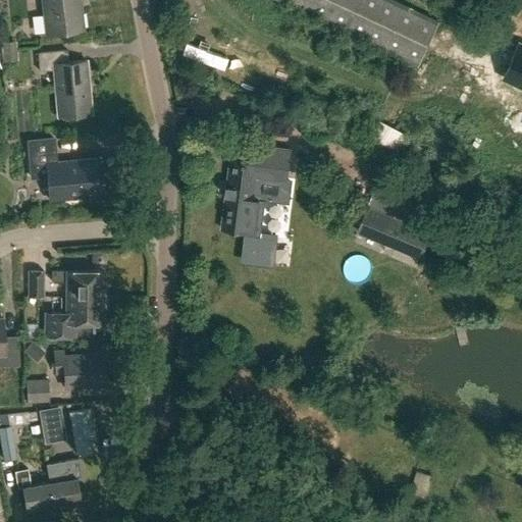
[(44,0),(48,32),(84,27),(81,0),(44,0)]
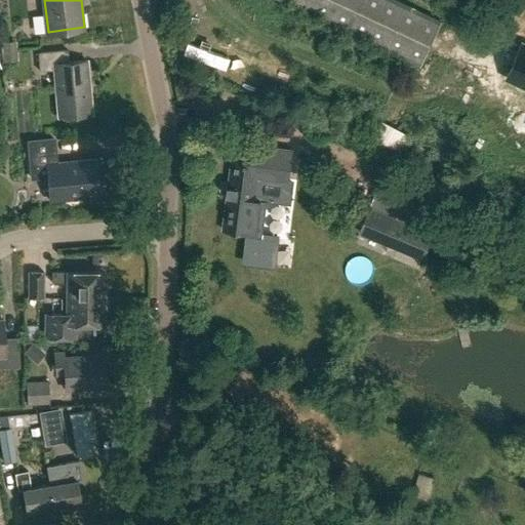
[(442,21),(397,0),(278,0),(420,67),(442,21)]
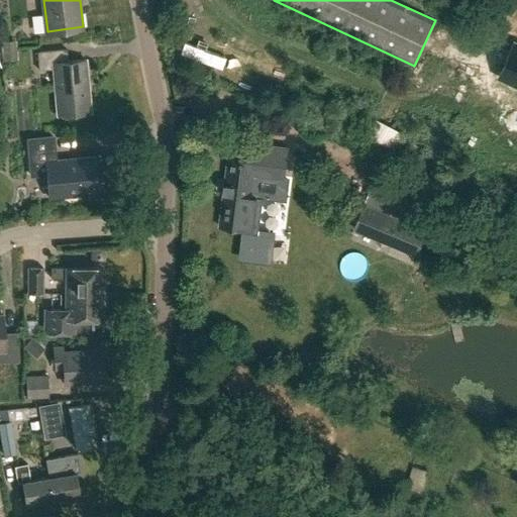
[(516,44),(515,44),(500,78),(516,85),(516,44)]
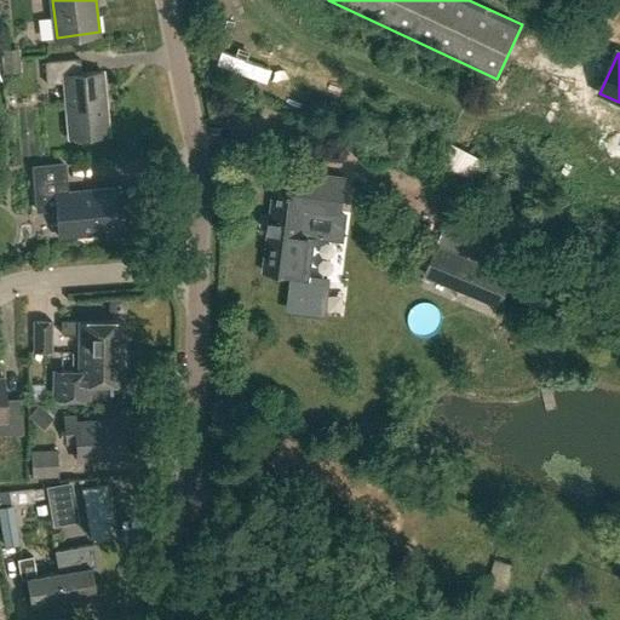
[(46,84),(63,82),(69,139),(108,136),(102,72),(80,74),(79,59),(44,63),(46,84)]
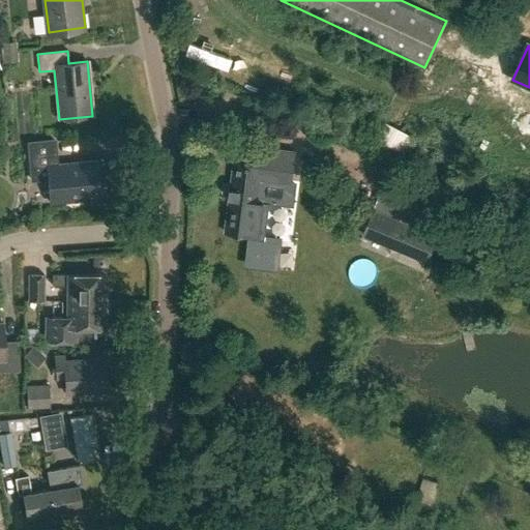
[(383,122),(379,141),(412,148),(416,129),(383,122)]
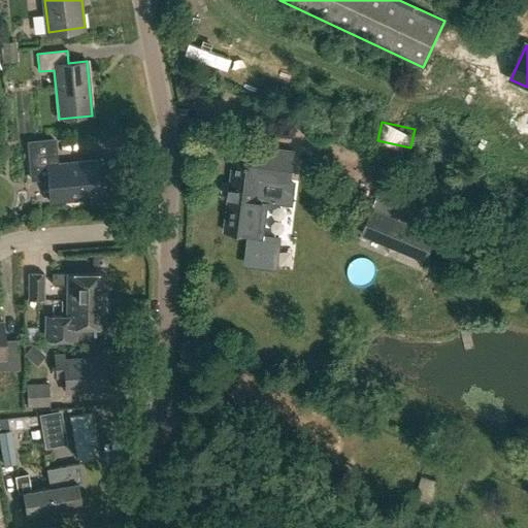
[(55,164),(53,138),(29,140),(32,177),(48,175),(52,202),(100,197),(96,160),(55,164)]
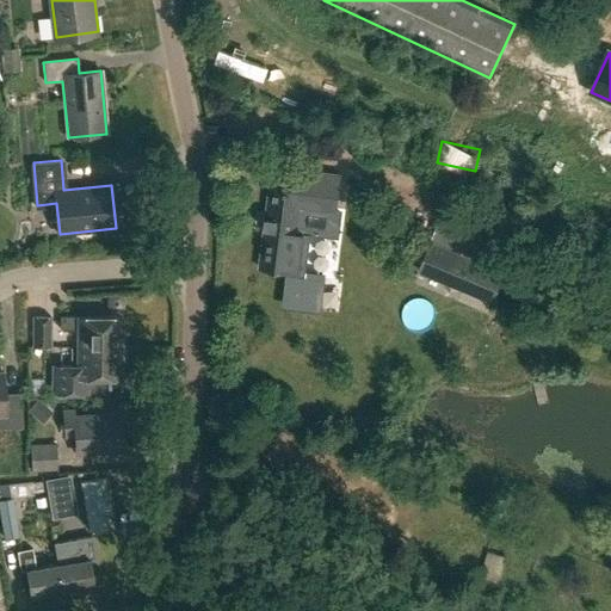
[(339,174),(287,167),(283,189),(270,187),(259,271),(287,273),(282,306),(313,310),(318,277),(303,276),(309,235),(298,233),(302,205),(334,210),(339,174)]
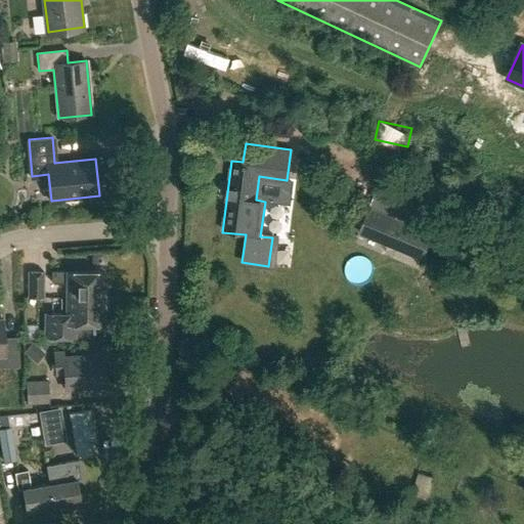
[(433,234),(368,207),(357,232),(423,259),(433,234)]
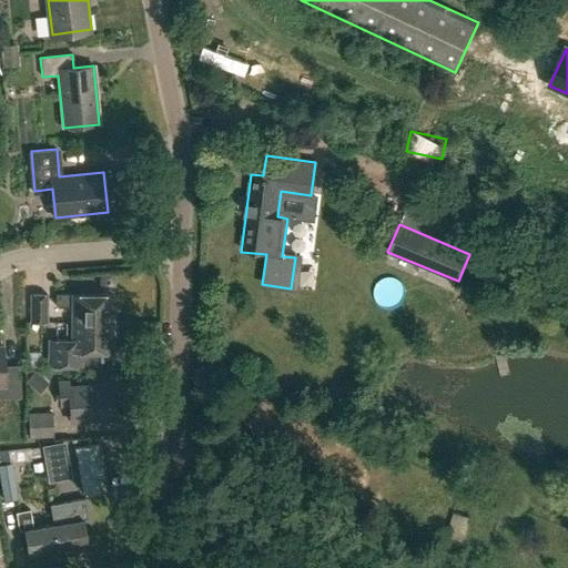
[(47,322),(47,293),(29,293),(29,323),(47,322)]
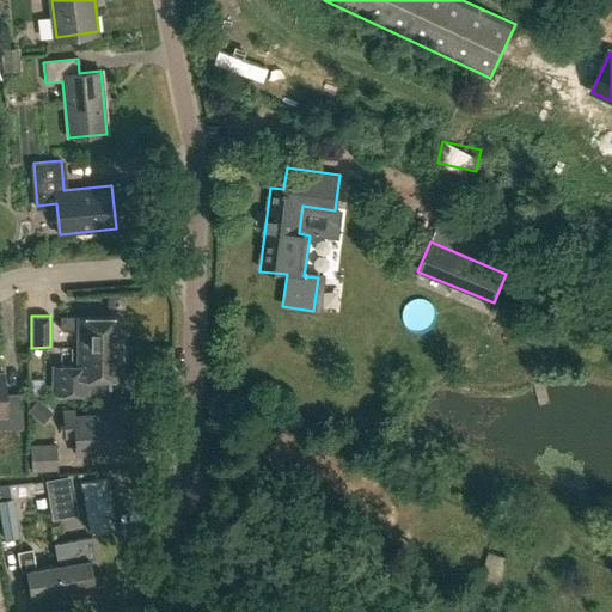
[(78,348),(123,348),(123,335),(121,335),(121,317),(61,316),(60,329),(78,330),(78,348)]
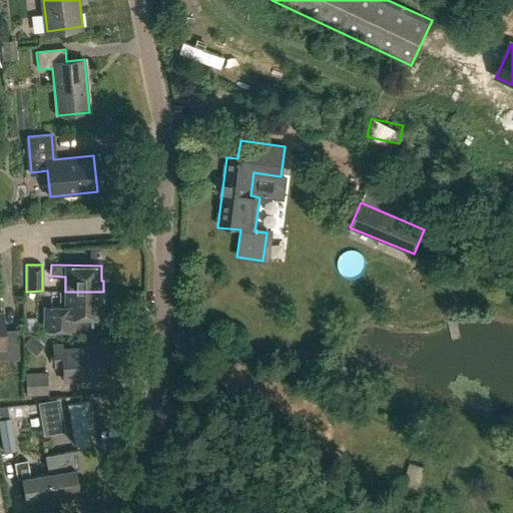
[(65,292),(64,307),(50,307),(49,329),(74,330),(74,318),(100,318),(100,303),(103,303),(103,292),(65,292)]
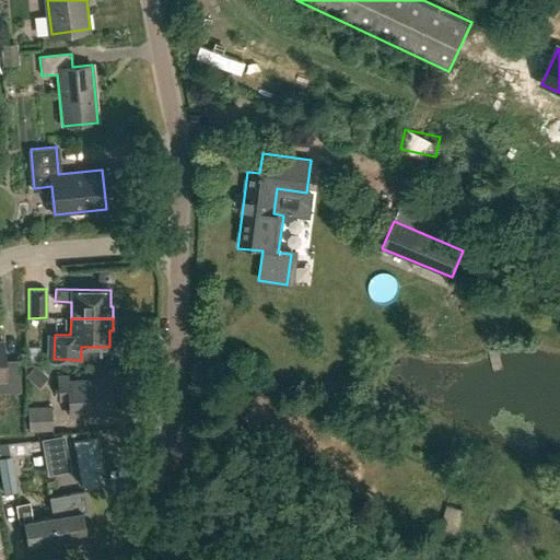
[(0,340),(0,392),(20,392),(18,361),(6,362),(3,341),(0,340)]
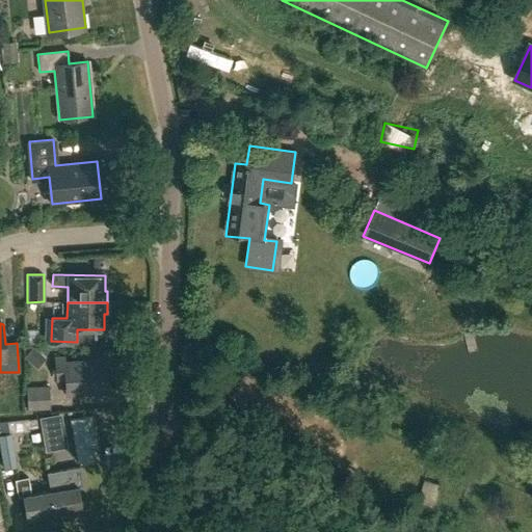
[(32,347),(24,356),(36,368),(45,358),(32,347)]
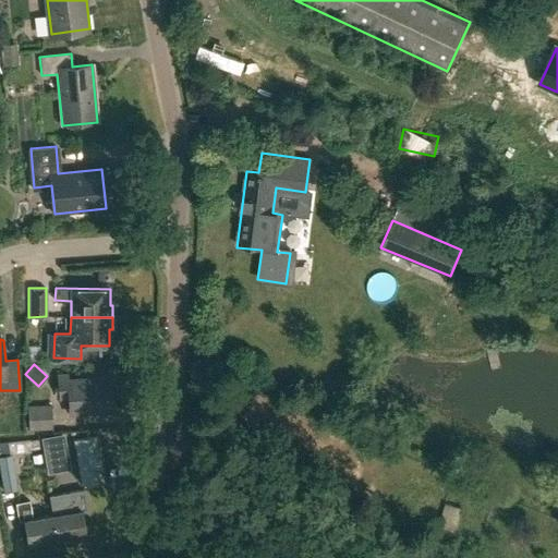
[(70,376),(70,373),(58,373),(59,397),(69,396),(69,412),(112,410),(112,390),(117,390),(116,376),(111,376),(111,374),(70,376)]
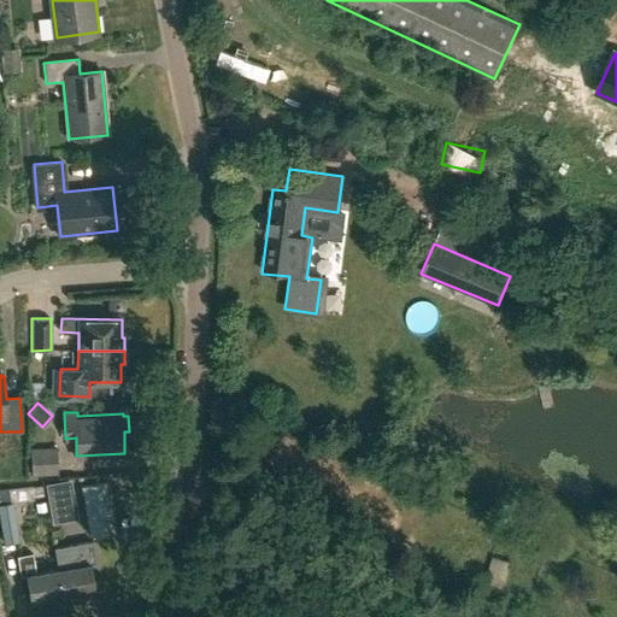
[(57,475),(54,447),(30,450),(31,476),(57,475)]
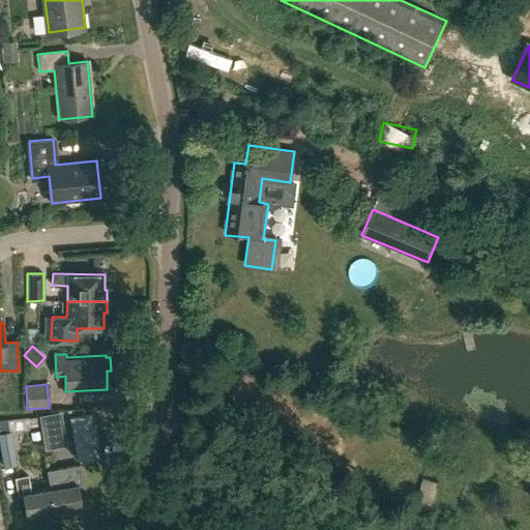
[(98,455),(90,415),(68,419),(76,460),(98,455)]
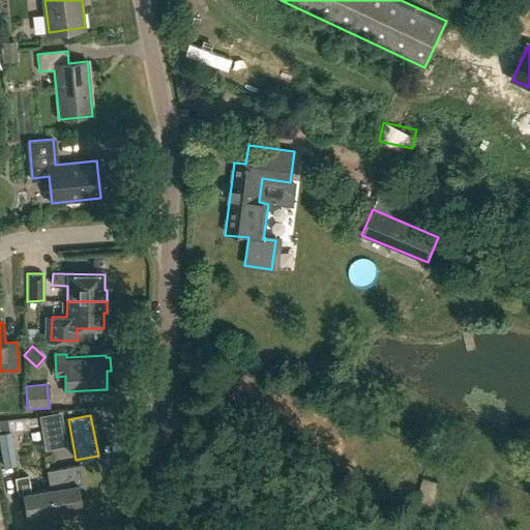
[(17,465),(11,432),(0,433),(0,449),(3,467),(17,465)]
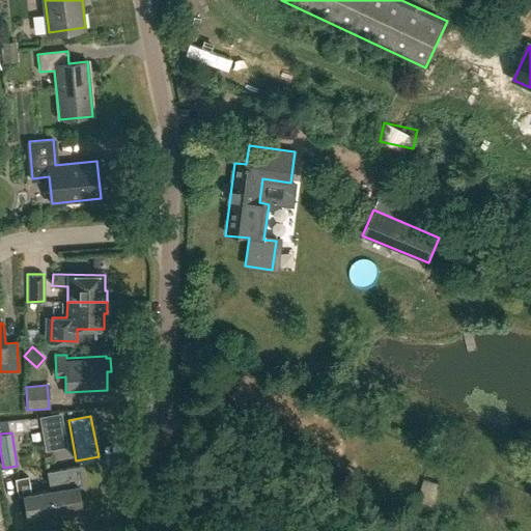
[(48,491),(52,512),(66,510),(67,516),(84,514),(79,486),(83,485),(79,467),(47,473),(50,490),(48,491)]
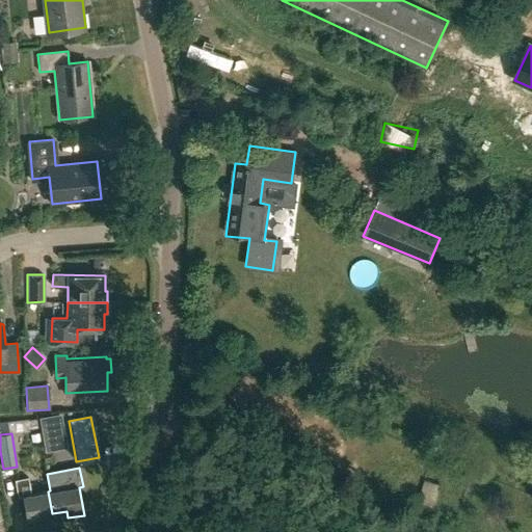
[(15,480),(17,497),(22,496),(25,519),(52,513),(48,491),(31,495),(28,477),(15,480)]
